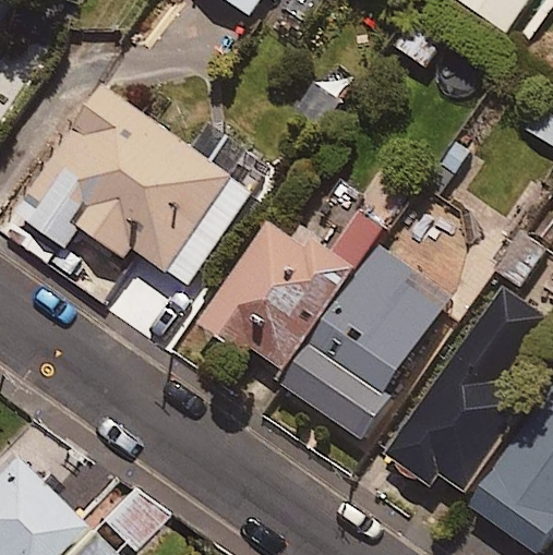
[(227,0),(248,14),(256,0),(227,0)]
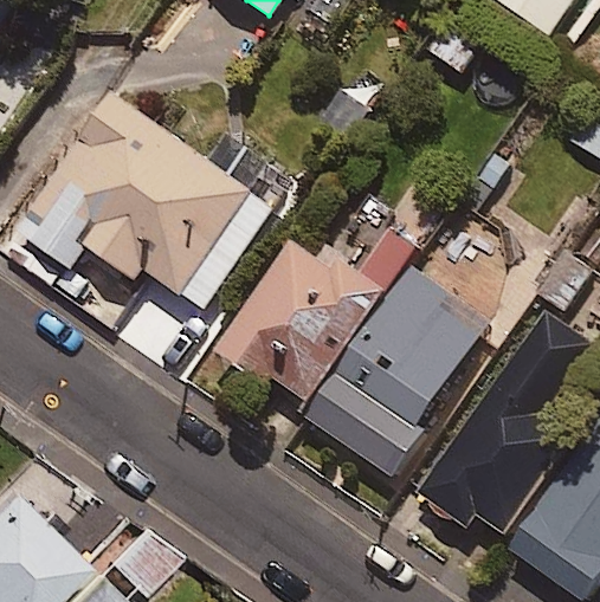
[(300,0),(292,10),(315,26),(334,0),(300,0)]
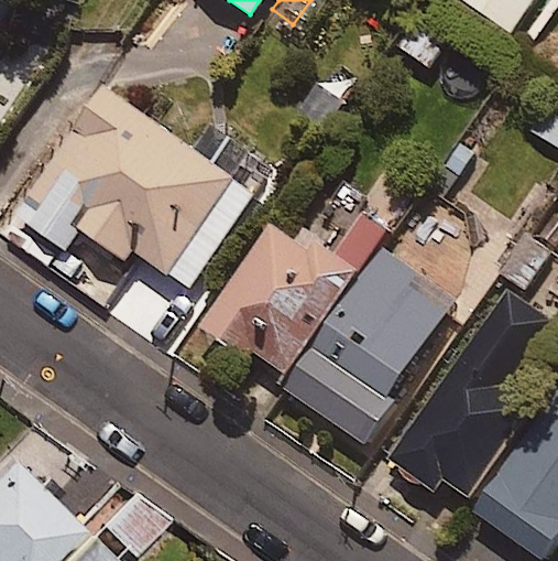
[(462,0),(509,31),(529,0),(462,0)]
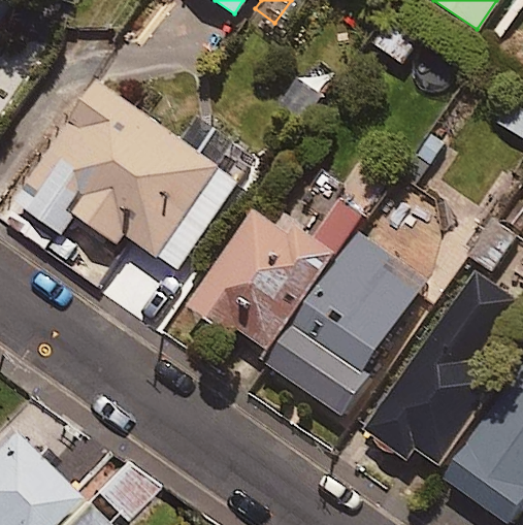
[(390,10),(367,37),(401,65),(424,38),(390,10)]
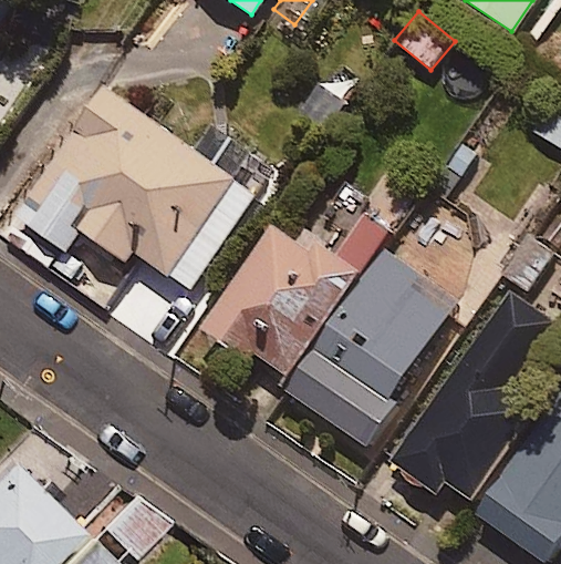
[(234,182),(103,89),(13,216),(63,252),(79,231),(124,262),(132,250),(167,276),(234,182)]
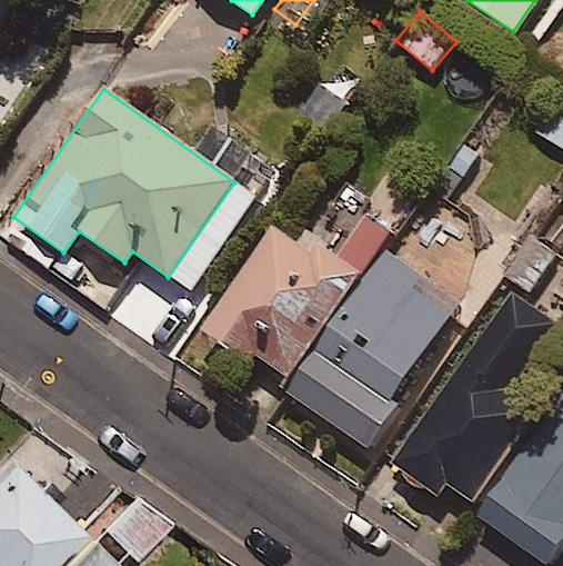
[(562,113),(545,101),(528,128),(562,151),(562,149),(562,113)]
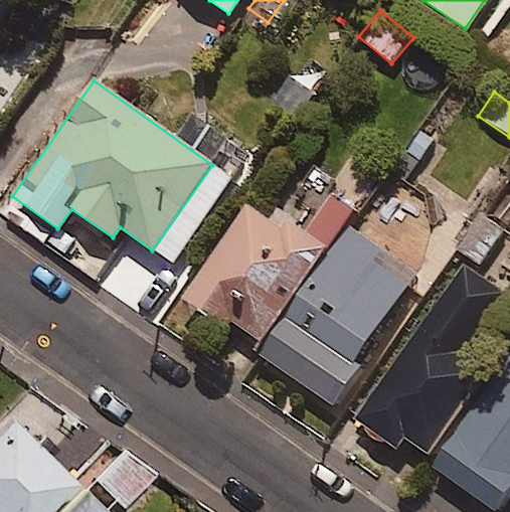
[(331,192),(304,229),(274,208),(270,213),(251,201),(186,294),(258,344),(354,208),(331,192)]
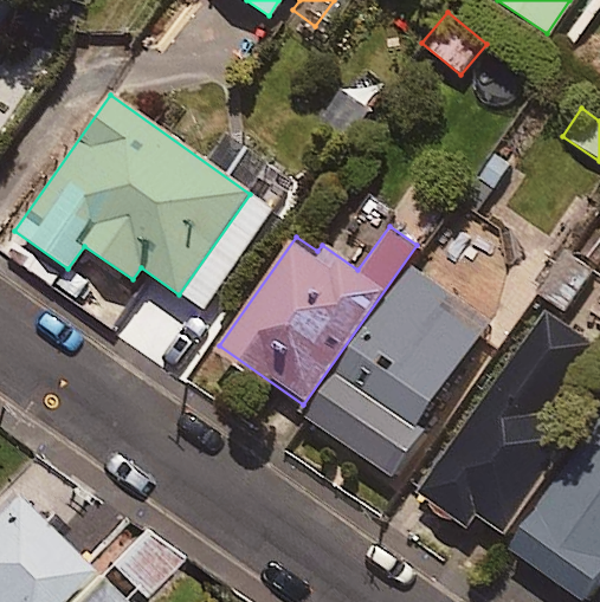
[(486,323),(412,271),(307,418),(388,476),(421,429),(414,425),(486,323)]
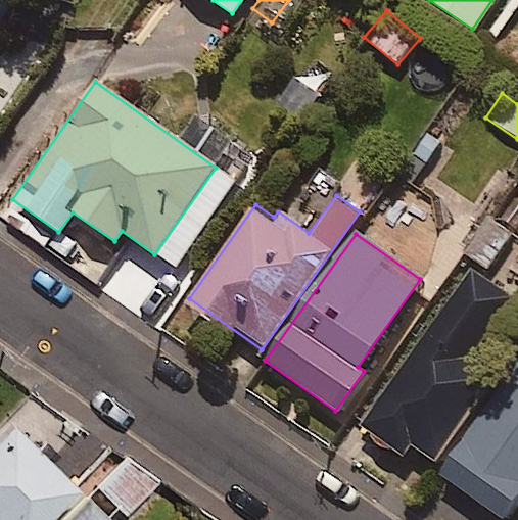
[(495,375),(477,363),(517,303),(517,299),(469,266),(358,426),(402,457),(410,444),(434,462),(495,375)]
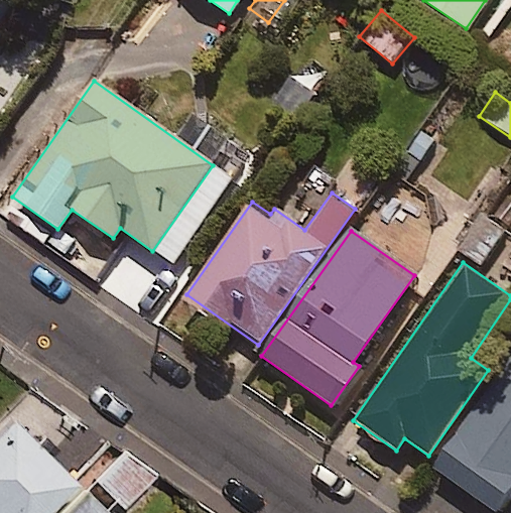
[(510,490),(510,367),(489,398),(484,394),(433,467),(497,511),(510,490)]
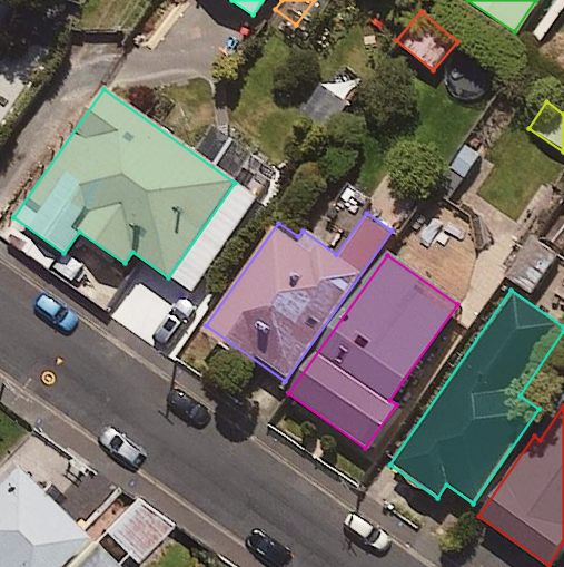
[(0,566),(31,566),(71,525),(1,459),(0,460),(0,566)]
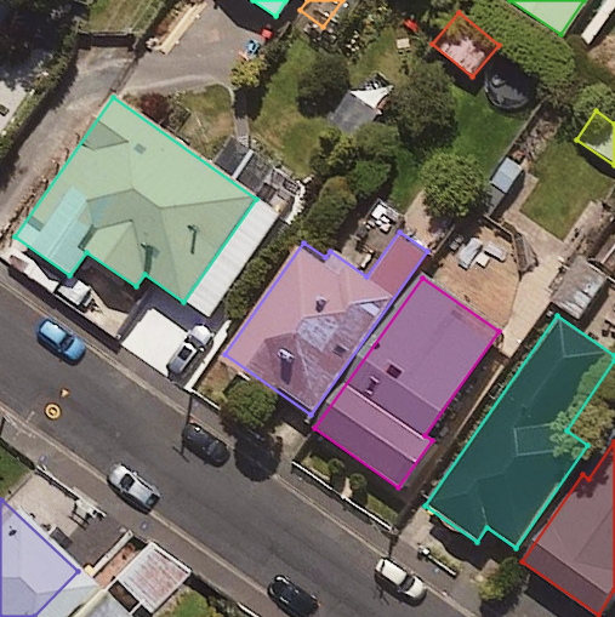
[(174,564),(140,532),(104,571),(138,601),(174,564)]
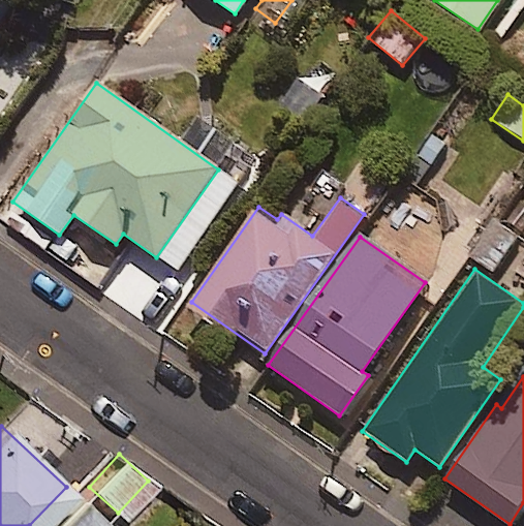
[(110,525),(81,498),(53,525),(110,525)]
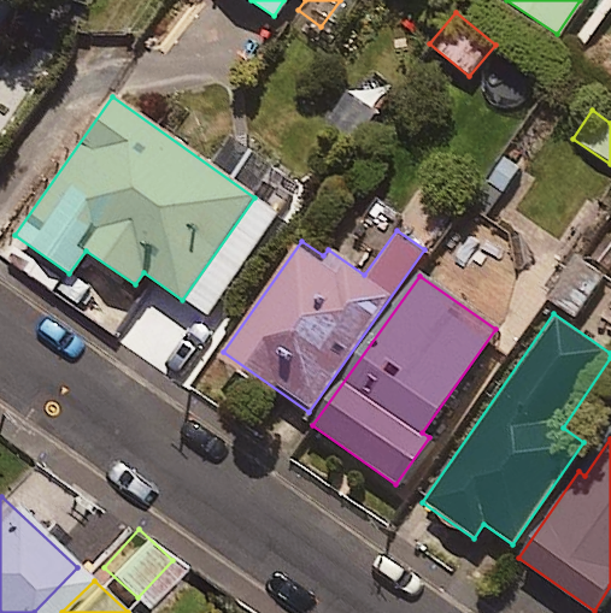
All buildings are outlined.
